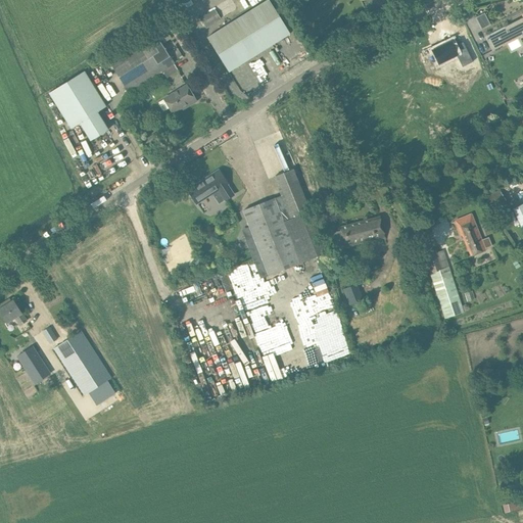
[(290,35),(268,0),(250,11),(272,46),(290,35)]
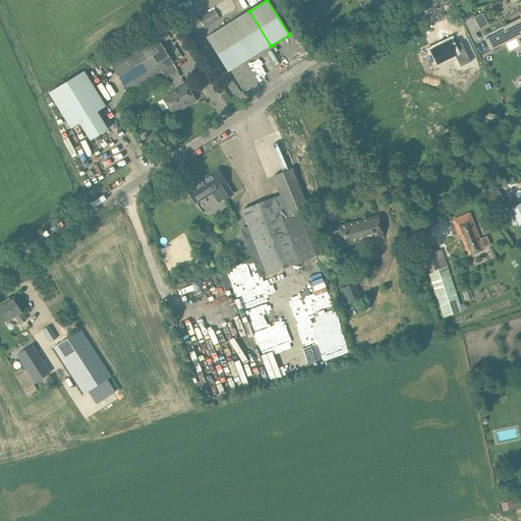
[(220,18),(214,10),(199,19),(205,27),(220,18)]
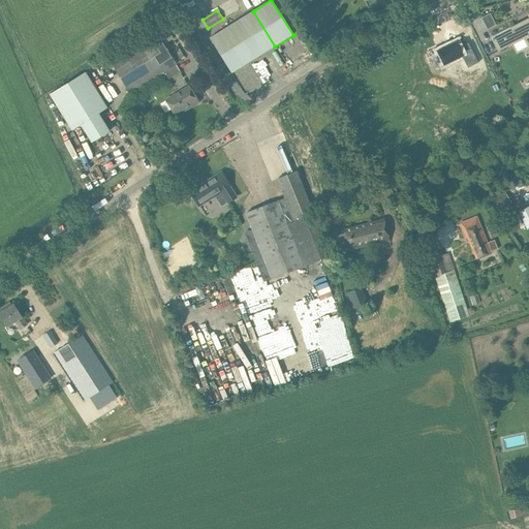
[(275,47),(253,11),(227,28),(249,63),(275,47)]
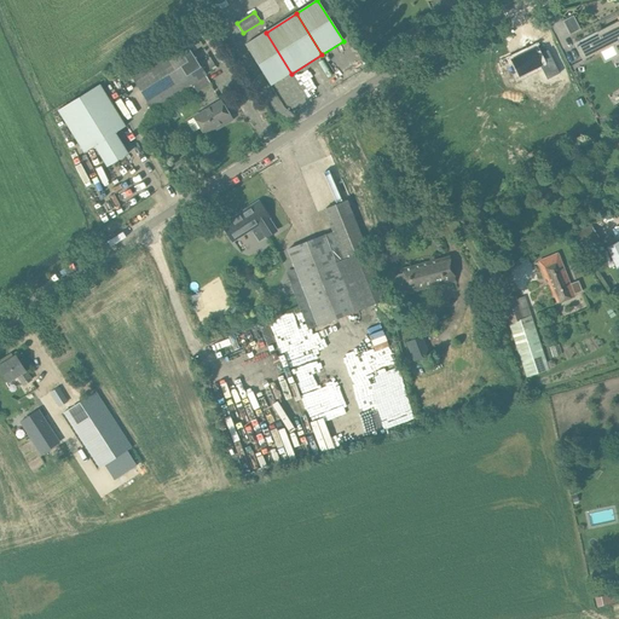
[(563,21),(571,35),(583,29),(576,15),(563,21)]
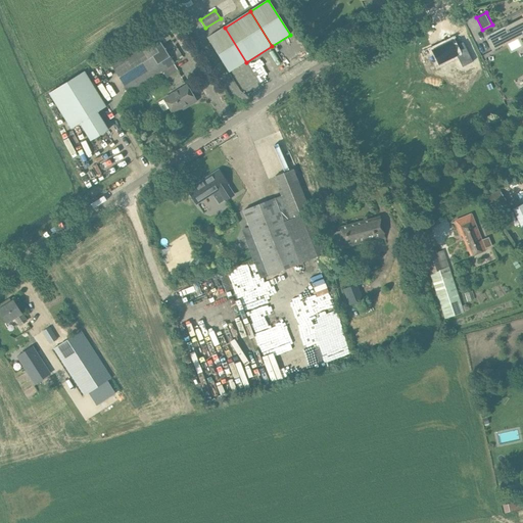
[(486,40),(492,51),(518,38),(522,47),(522,46),(522,17),(504,28),(504,29),(505,29),(506,31),(486,40)]
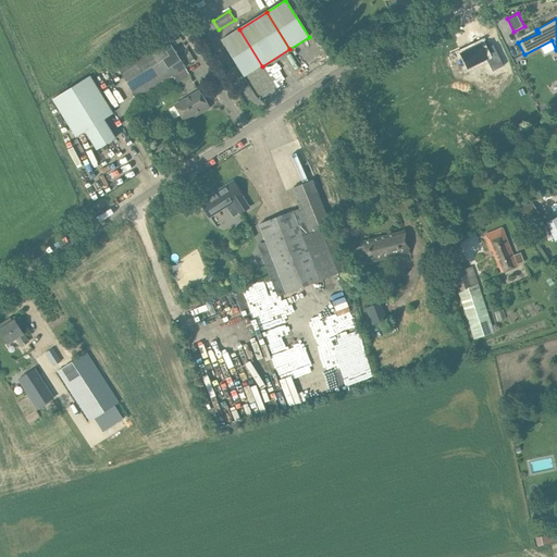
[(262,66),(239,29),(220,41),(244,78),(262,66)]
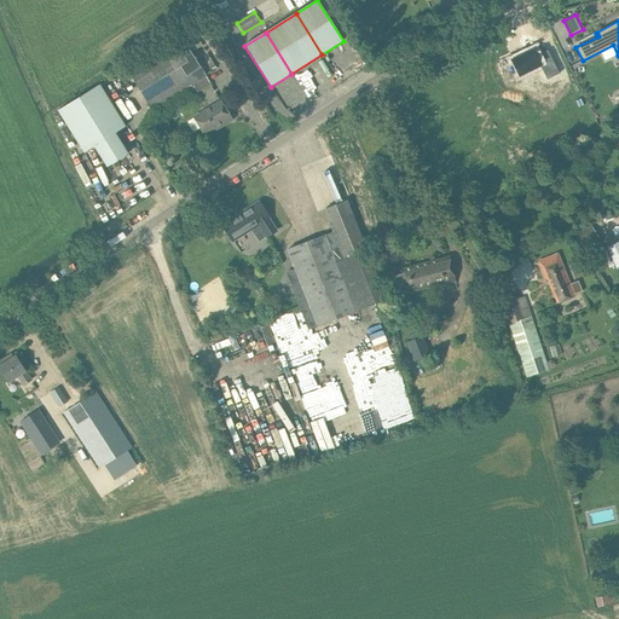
[(194,85),(206,77),(207,76),(185,41),(129,74),(151,110),(194,85)]
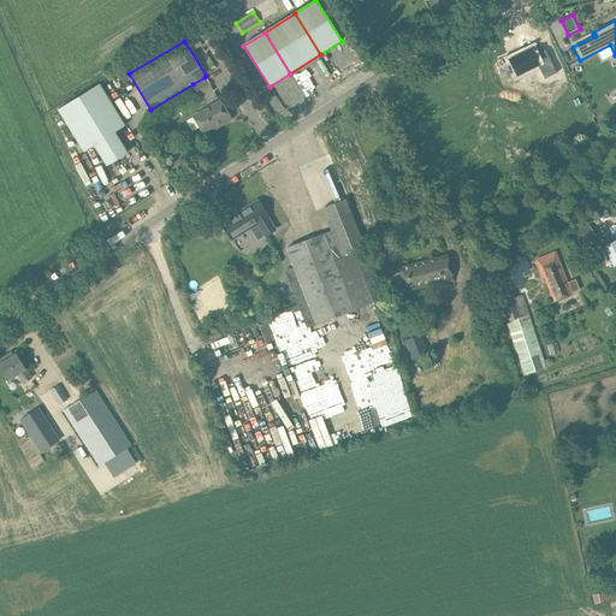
[(531,49),(509,60),(517,76),(537,65),(544,80),(556,73),(545,51),(534,55),(531,49)]
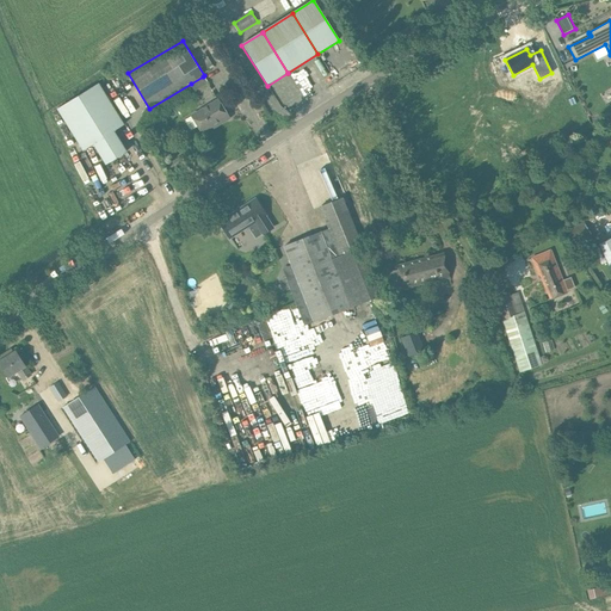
[(208,84),(203,76),(191,84),(195,91),(208,84)]
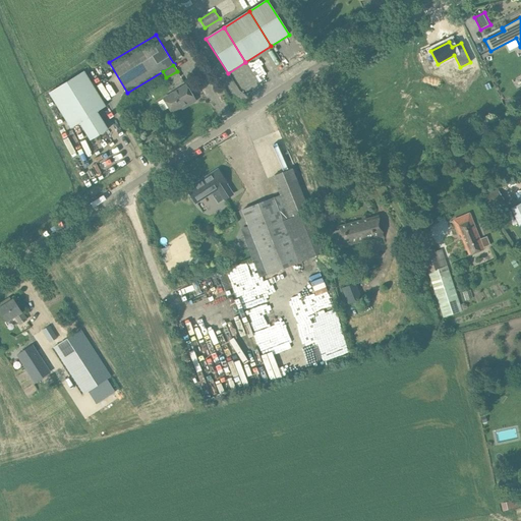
[(106,106),(83,70),(48,93),(70,128),(78,123),(90,140),(108,129),(97,112),(106,106)]
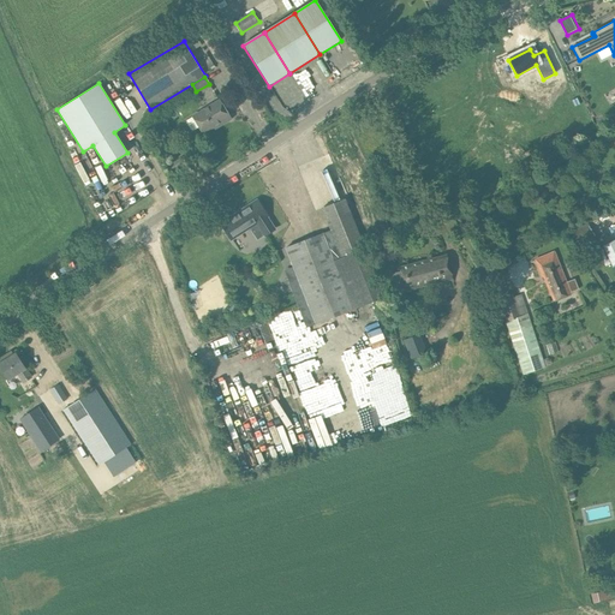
[(220,100),(219,99),(208,105),(208,106),(191,115),(192,118),(186,120),(186,124),(190,130),(192,131),(198,127),(202,135),(214,129),(215,130),(232,119),(220,100)]
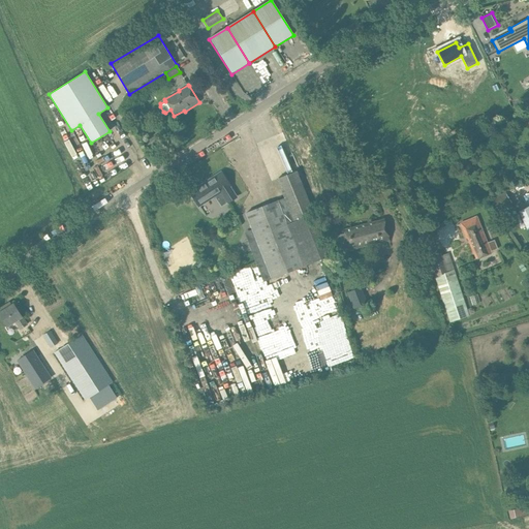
[(126,119),(138,123),(141,113),(129,110),(126,119)]
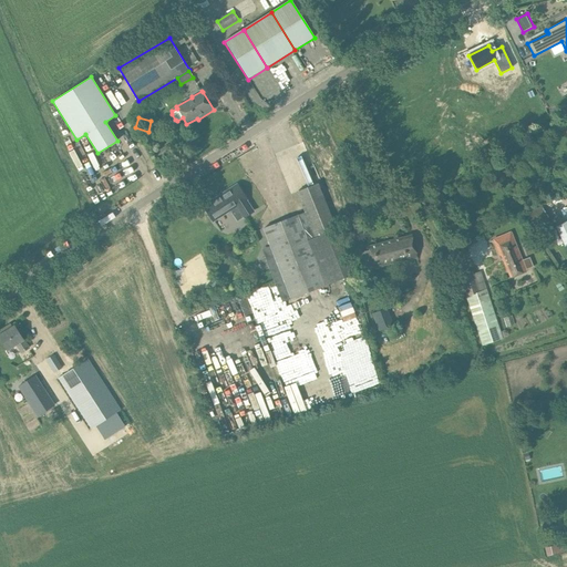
[(325,125),(300,137),(319,174),(343,163),(325,125)]
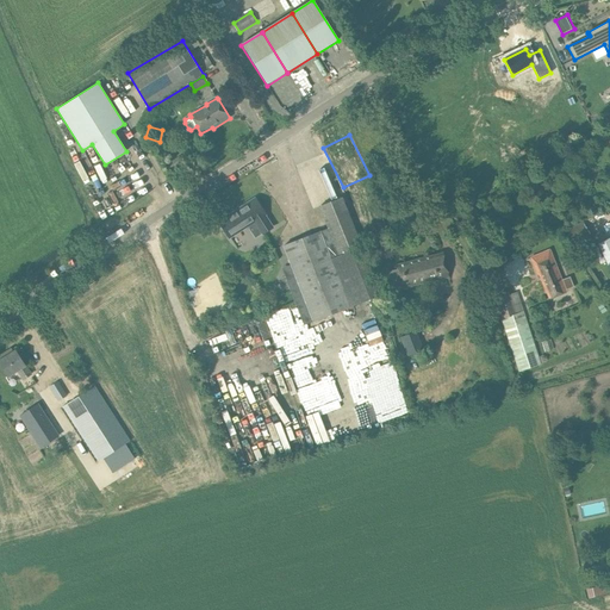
[(266,215),(255,198),(218,222),(229,238),(255,222),(262,234),(273,228),(265,216),(266,215)]
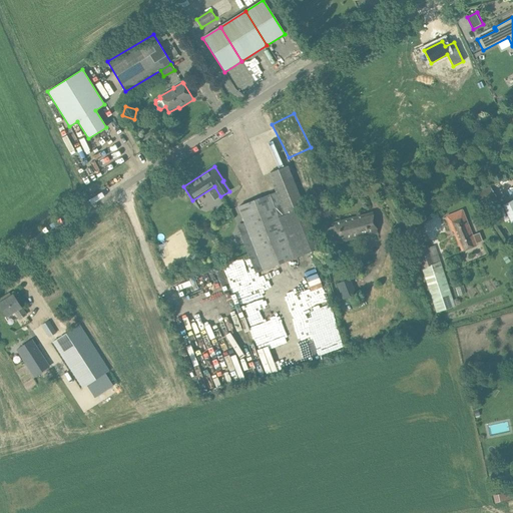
[(320,248),(288,166),(269,174),(276,192),(238,206),(249,234),(241,237),(255,274),(320,248)]
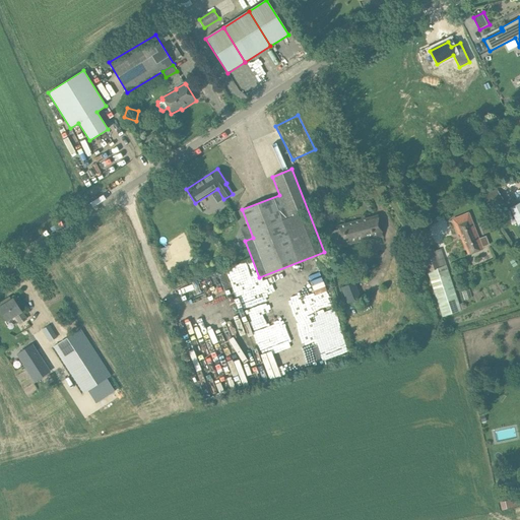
[(504,200),(495,187),(481,196),(493,212),(504,204),(502,201),(504,200)]
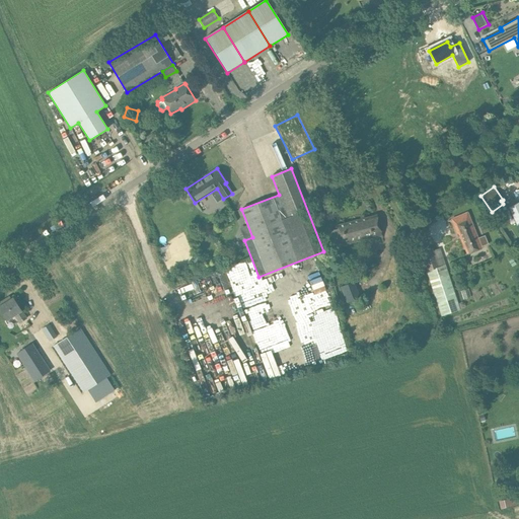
[(224,216),(228,223),(234,219),(230,213),(224,216)]
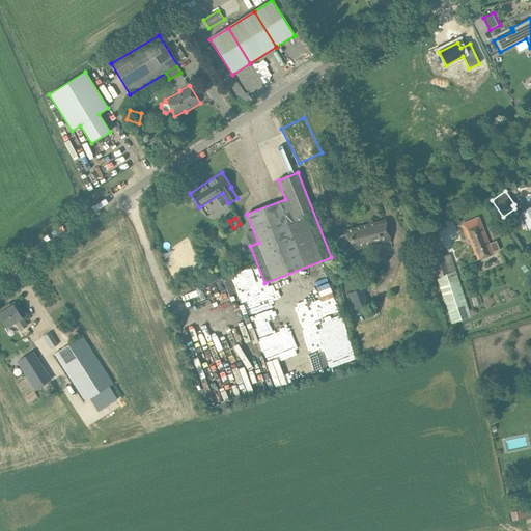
[(488,243),(482,227),(478,218),(463,224),(469,240),(470,240),(478,259),(493,253),(499,250),(496,241),(488,243)]
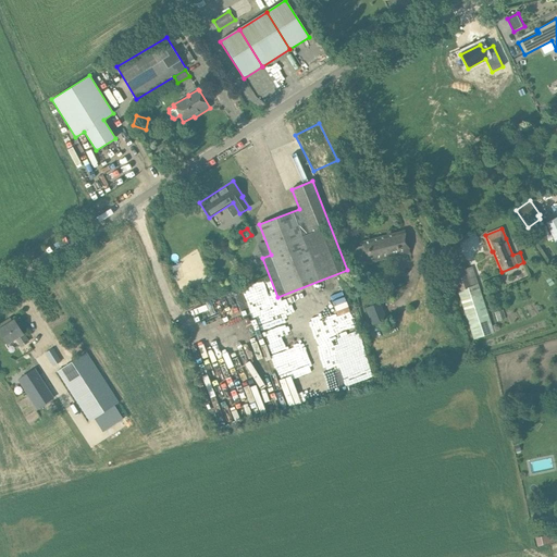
[(410,252),(405,231),(361,242),(362,246),(355,247),(360,265),(410,252)]
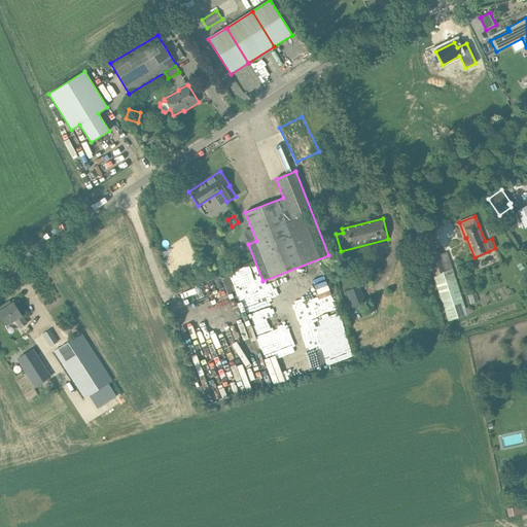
[(466,315),(451,270),(446,272),(438,252),(427,256),(449,321),(466,315)]
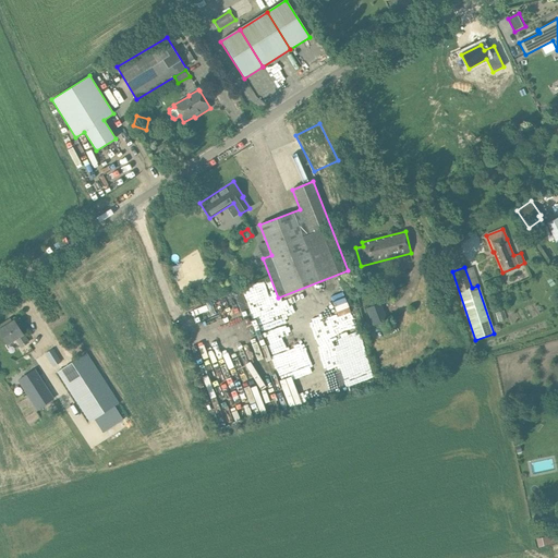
[(257,286),(245,289),(250,305),(262,301),(257,286)]
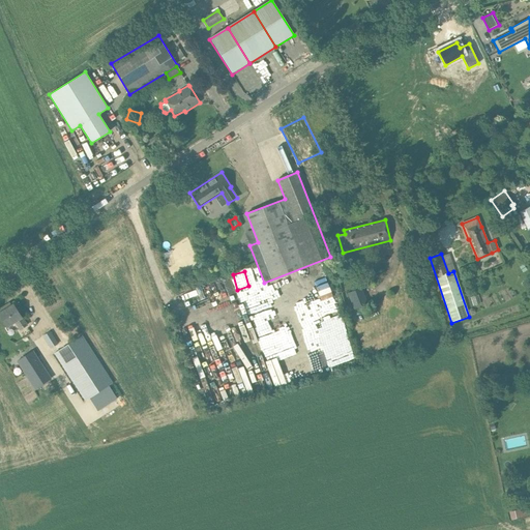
[(194,290),(199,304),(229,293),(234,306),(240,304),(230,276),(194,290)]
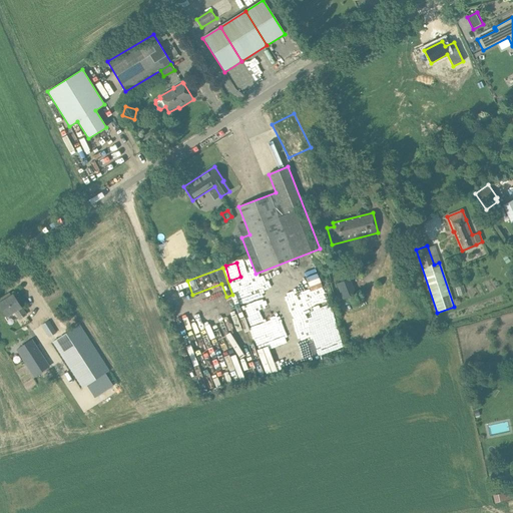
[(357,295),(351,279),(337,284),(343,300),(357,295)]
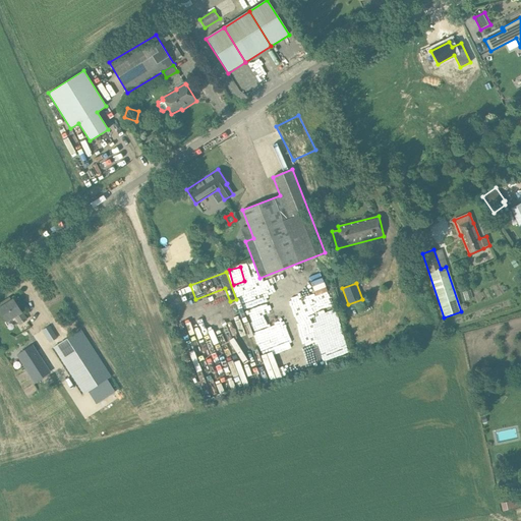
[(20,312),(12,299),(0,307),(0,311),(6,322),(14,316),(19,324),(26,320),(21,311),(20,312)]
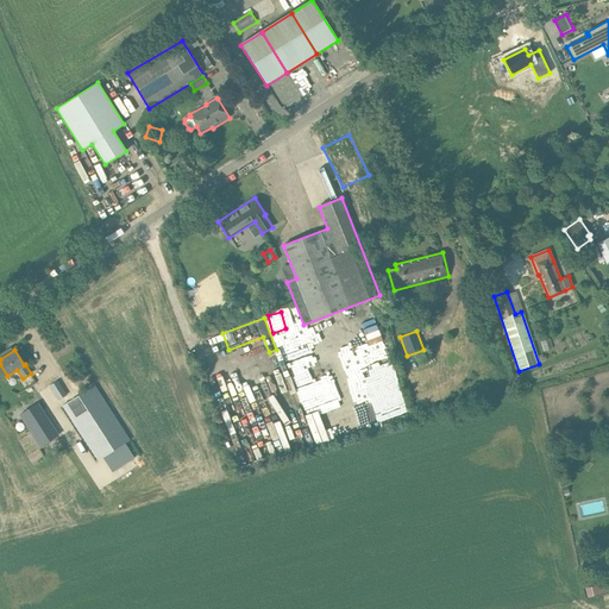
[(274,397),(286,393),(280,375),(267,380),(274,397)]
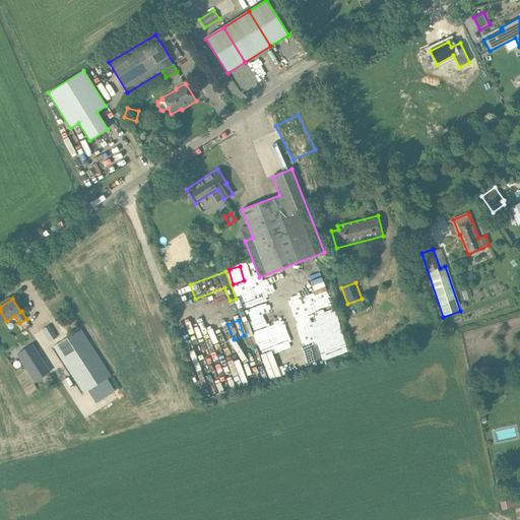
[(57,337),(49,325),(42,330),(50,341),(57,337)]
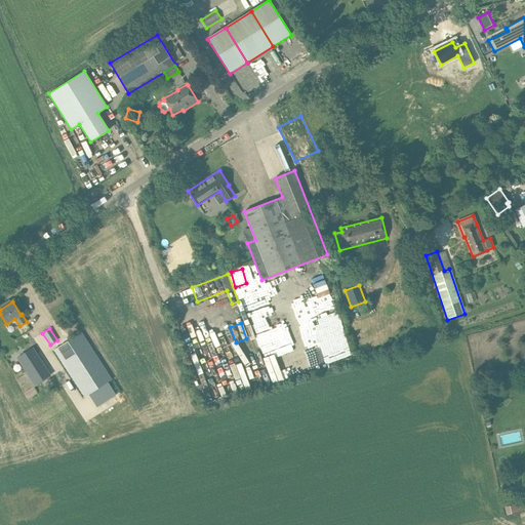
[(74,336),(53,350),(84,398),(88,395),(96,407),(116,395),(108,382),(112,379),(81,332),(74,336)]
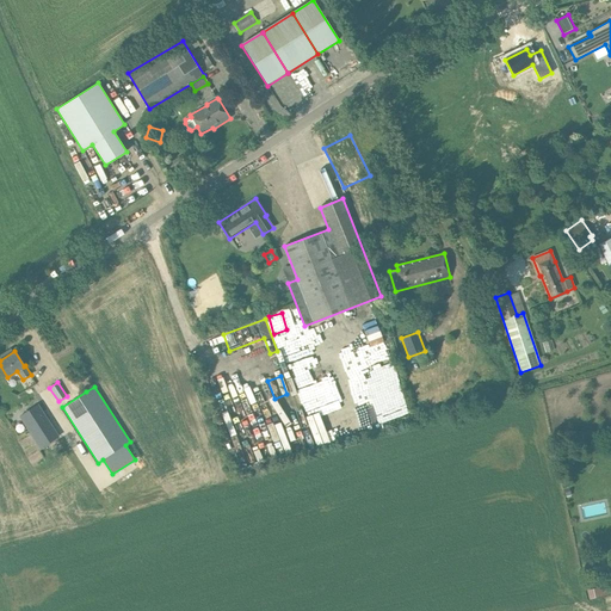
[(38,405),(20,417),(41,449),(59,437),(38,405)]
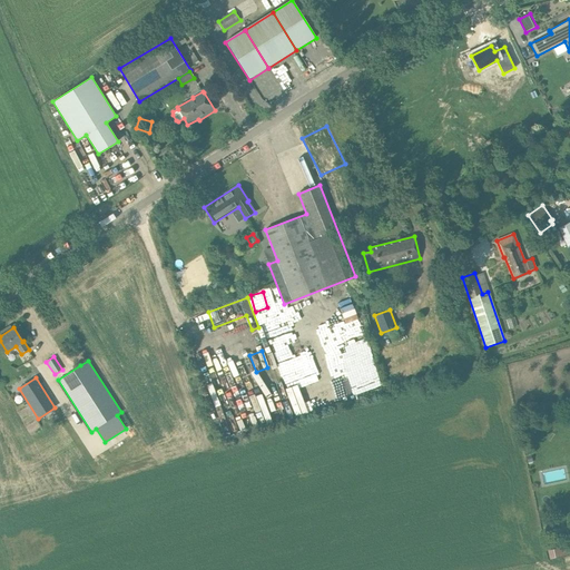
[(213,379),(222,404),(234,400),(226,379),(219,382),(217,377),(213,379)]
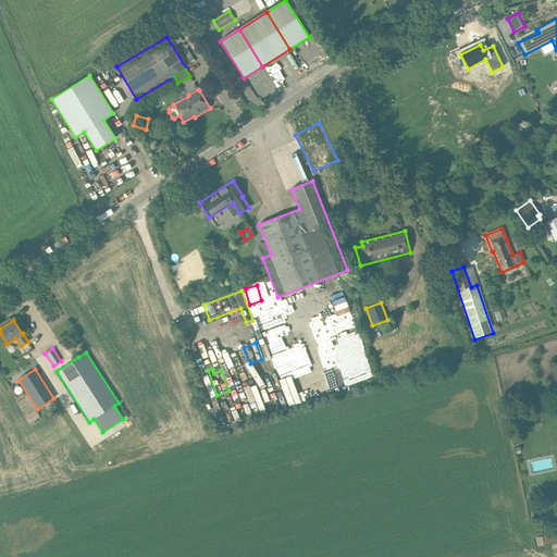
[(545,535),(535,539),(537,546),(547,544),(545,535)]
